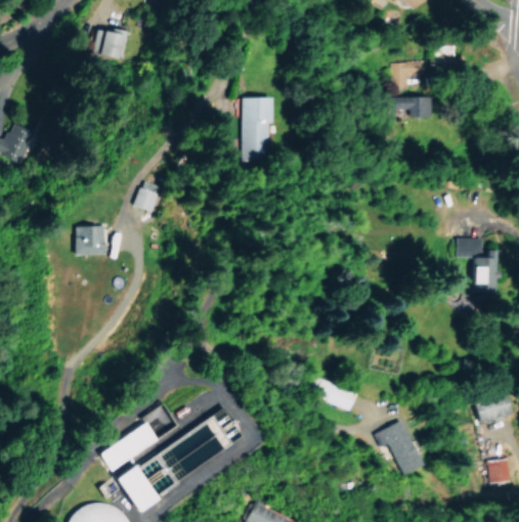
[(372,0),(378,4),(381,0),(392,0),(397,3),(399,0),(413,10),(421,0),(372,0)]
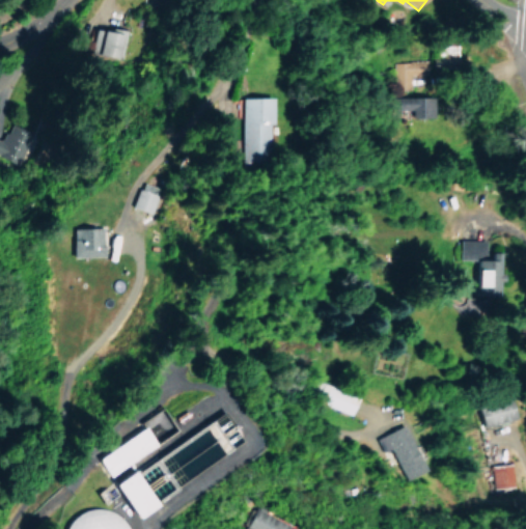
[(114,34),(101,30),(94,54),(126,61),(133,32),(115,28),(114,34)]
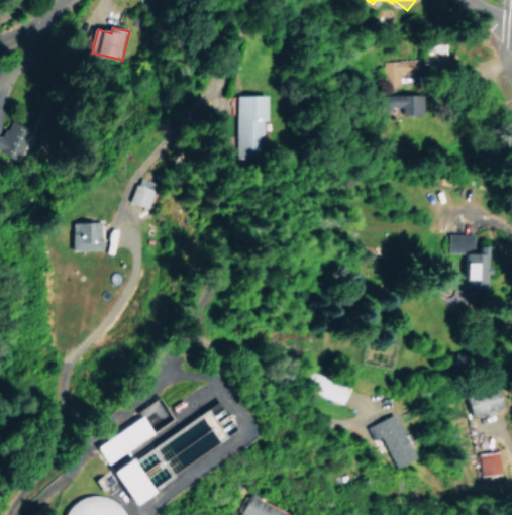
[(236,96),(238,159),(264,158),(263,121),(268,121),(268,95),(236,96)]
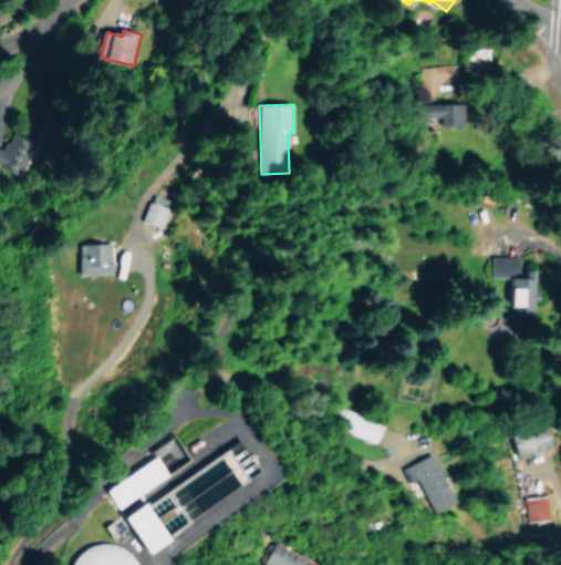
[(463,104),(417,105),(417,120),(440,119),(440,127),(464,126),(463,104)]
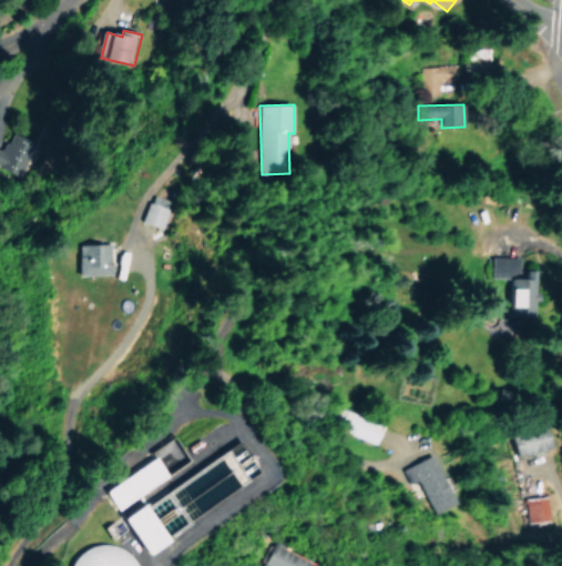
[(1,168),(21,177),(32,150),(11,141),(1,168)]
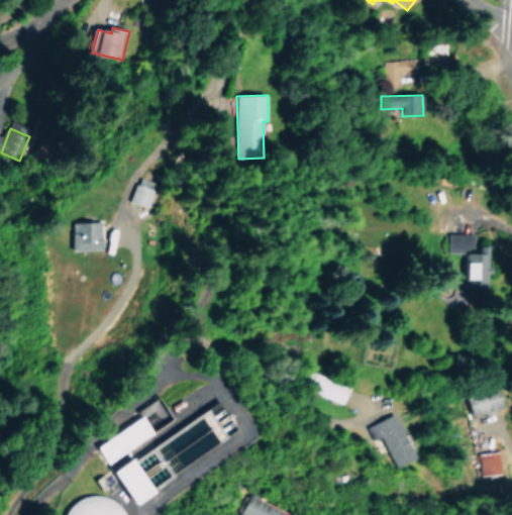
[(155,191),(135,184),(129,203),(147,209),(155,191)]
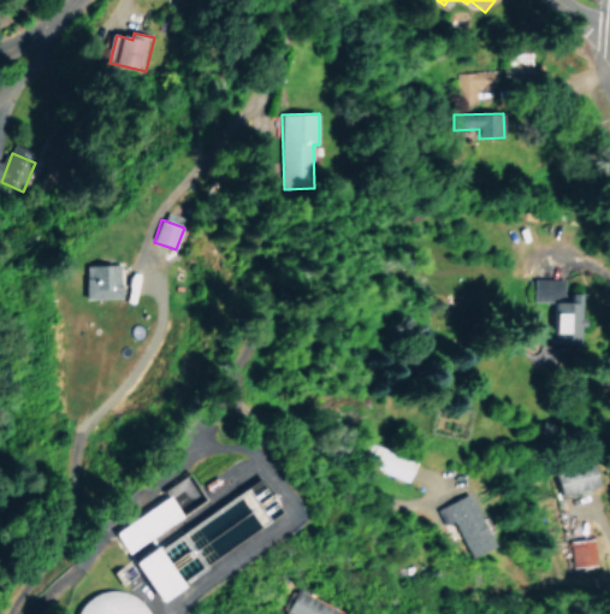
[(84,266),(84,300),(122,300),(120,266),(84,266)]
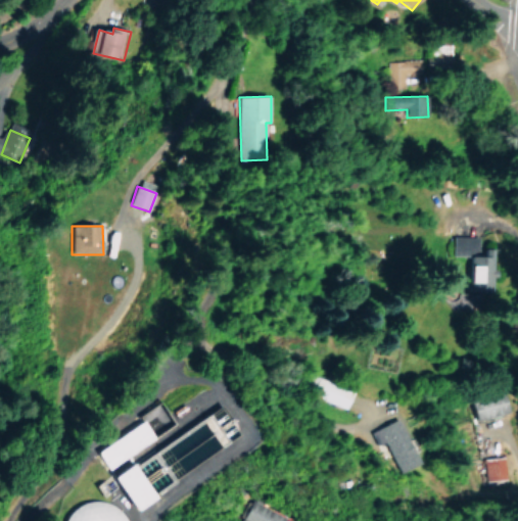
[(492,249),(479,249),(479,237),(454,238),(455,261),(468,261),(469,292),(493,292),(492,249)]
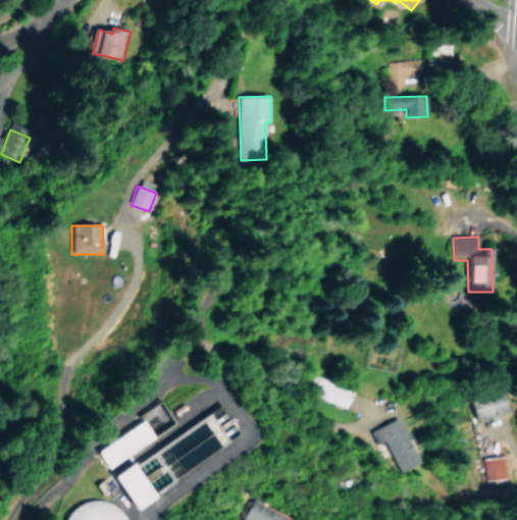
[(349,410),(357,393),(316,375),(309,392),(349,410)]
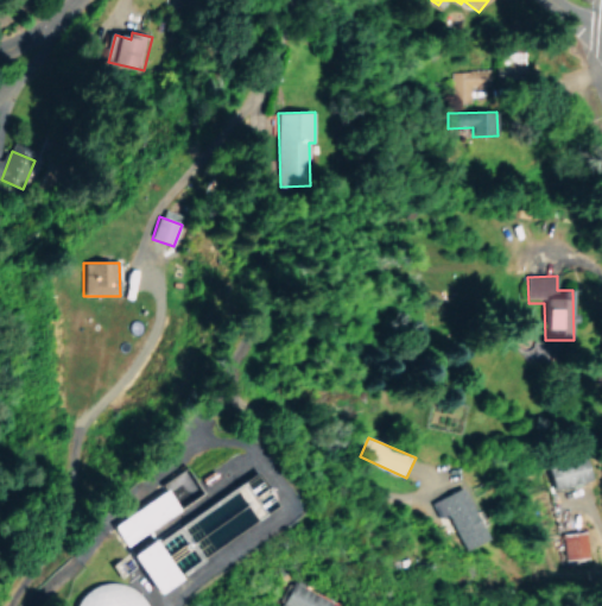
[(552,465),(556,490),(590,484),(587,459),(552,465)]
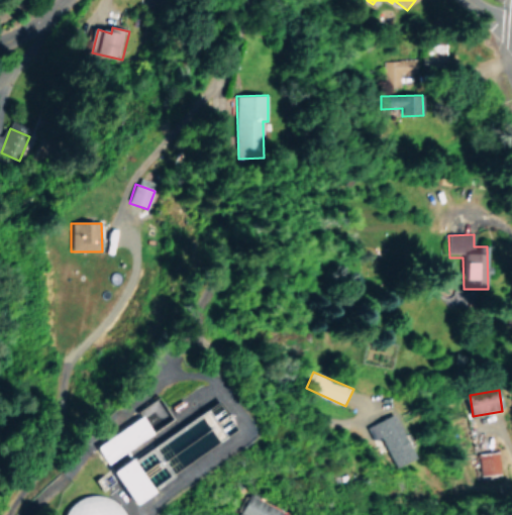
[(226,433),(208,404),(142,444),(151,458),(146,462),(139,450),(131,455),(126,449),(121,452),(123,456),(119,459),(126,472),(140,464),(142,468),(147,466),(155,477),(226,433)]
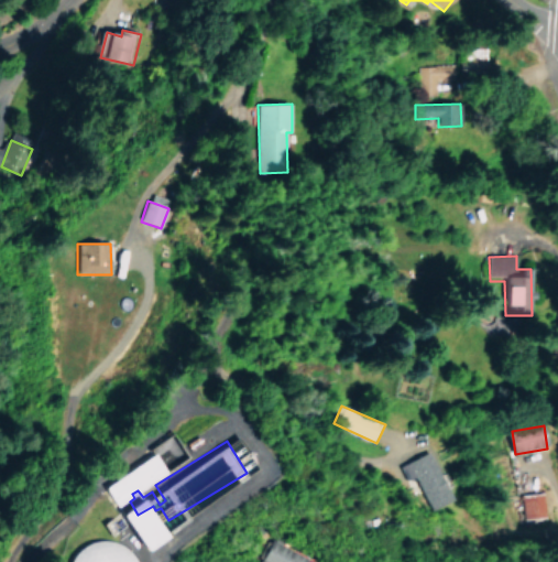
[(434,510),(455,501),(431,453),(402,466),(409,482),(418,477),(434,510)]
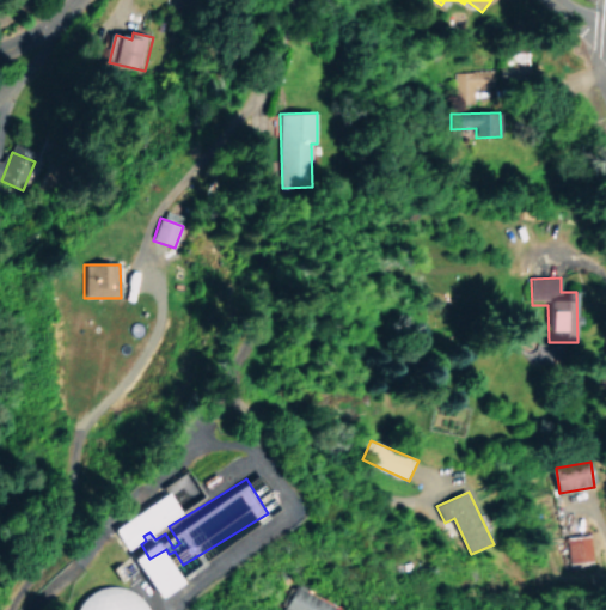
[(569,538),(570,563),(592,562),(591,537),(569,538)]
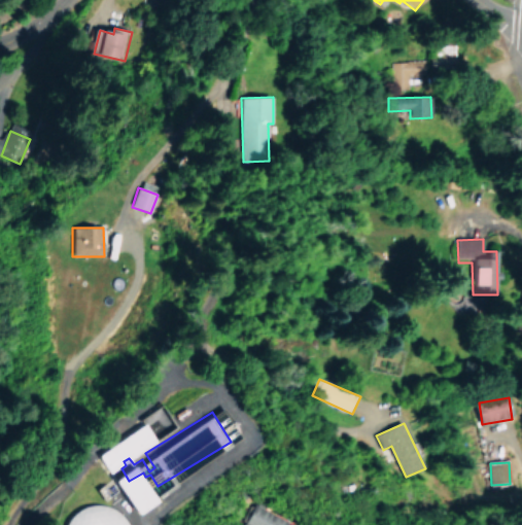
[(141,504),(120,469),(100,481),(122,516),(141,504)]
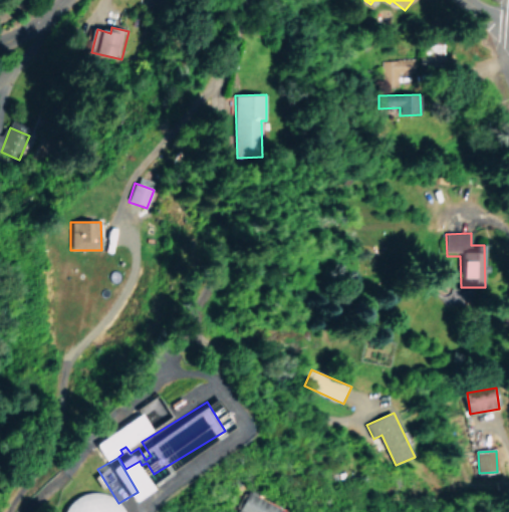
[(114,511),(109,491),(47,506),(48,511),(114,511)]
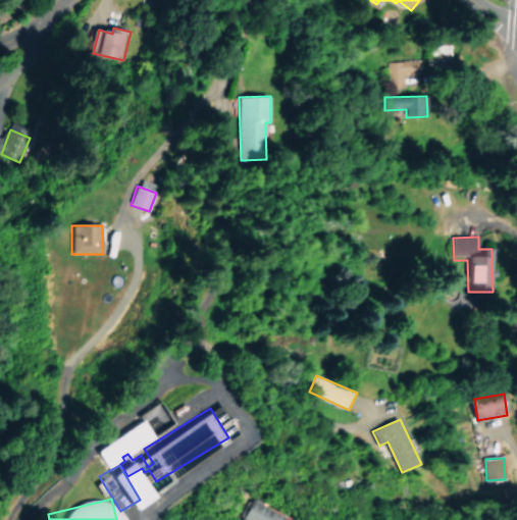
[(285,519),(286,518),(256,500),(244,519),(285,519)]
